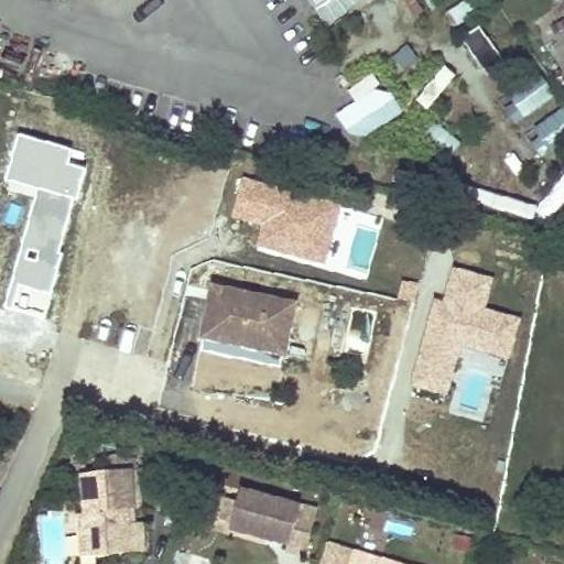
[(305,0),(314,12),(331,0),(305,0)]
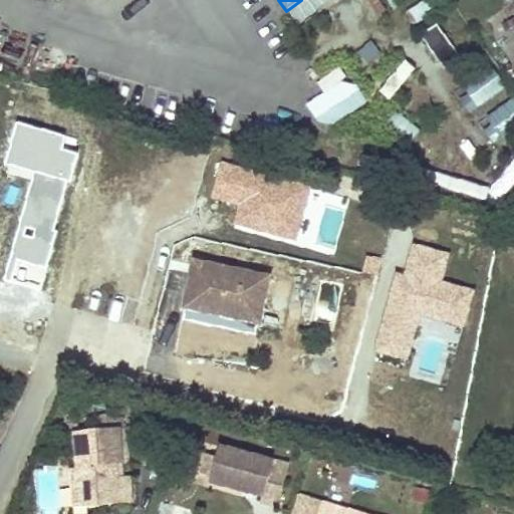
[(424,0),(423,0),(408,12),(416,23),(433,11),(424,0)]
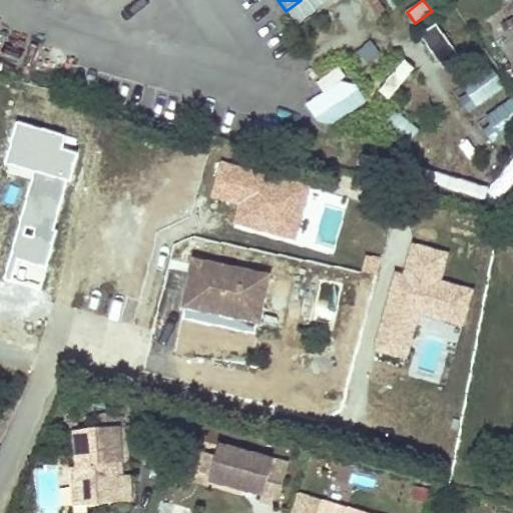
[(459,52),(435,23),(419,35),(443,65),(459,52)]
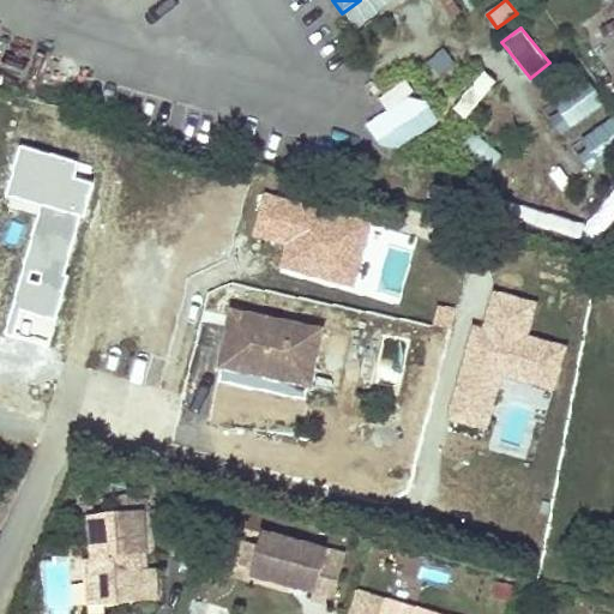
[(443,53),(429,65),(441,77),(455,65),(443,53)]
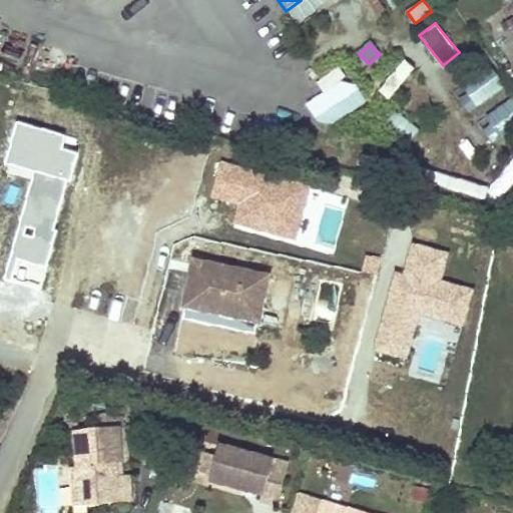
[(381,93),(392,100),(412,66),(401,60),(381,93)]
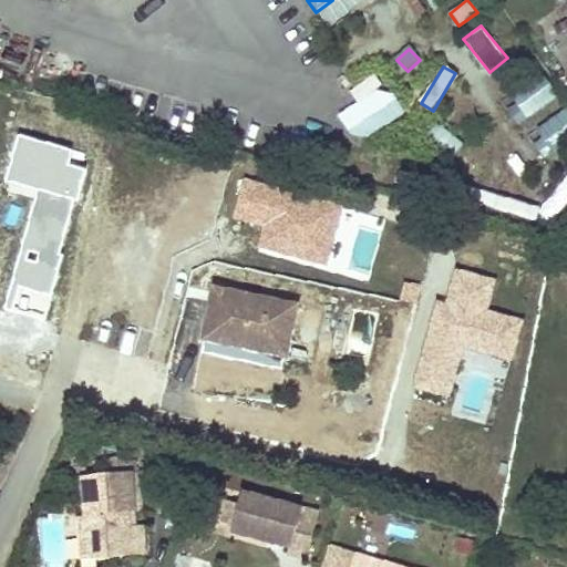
[(359,147),(406,114),(393,95),(374,91),(382,86),(374,75),(350,93),(357,103),(337,115),(359,147)]
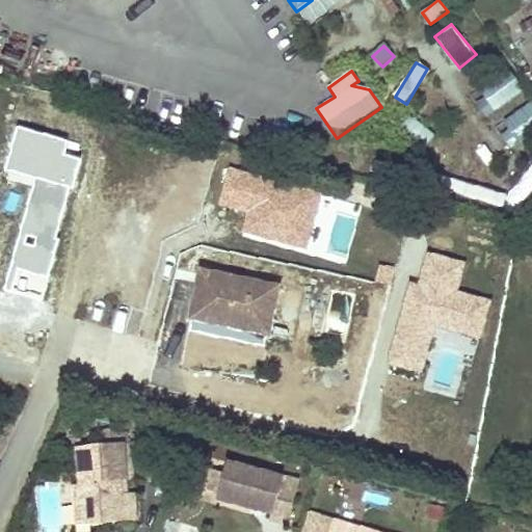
[(494,115),(524,91),(508,72),(478,96),(494,115)]
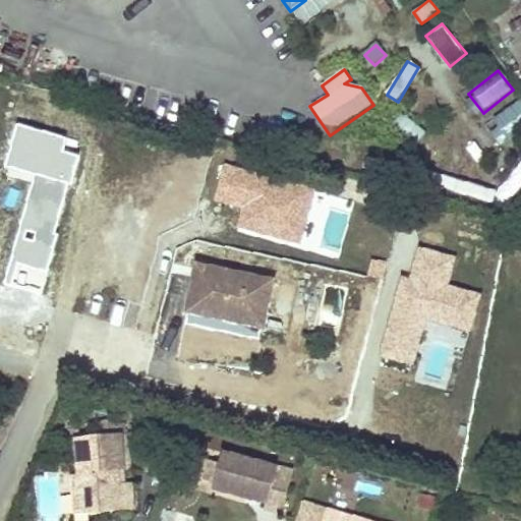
[(502,145),(520,127),(520,101),(518,98),(485,126),(502,145)]
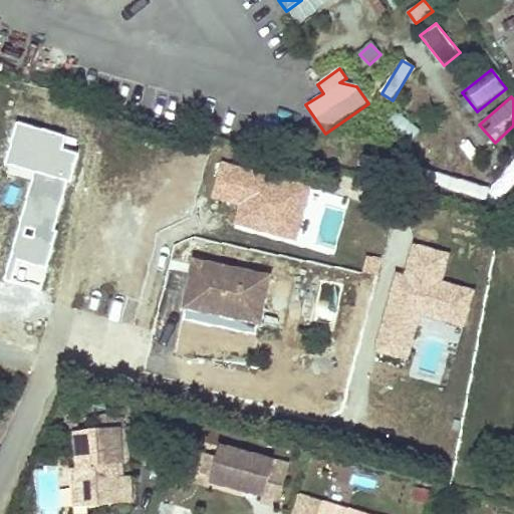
[(393,112),(386,124),(411,139),(418,126),(393,112)]
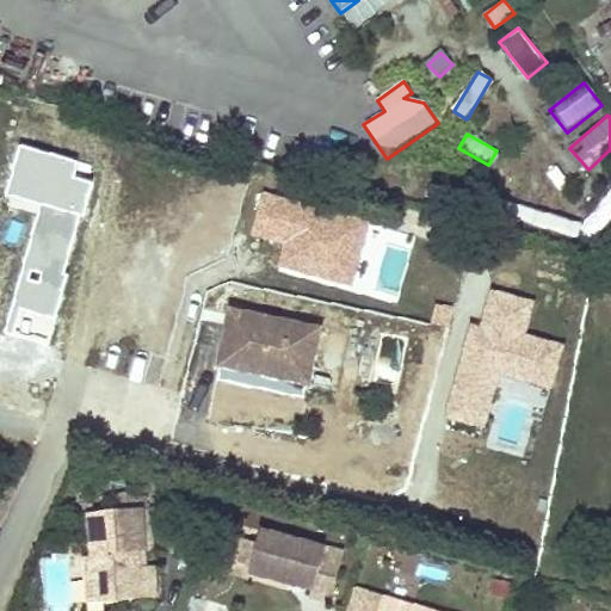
[(74,162),(16,147),(5,187),(48,198),(20,301),(55,310),(90,183),(71,178),(74,162)]
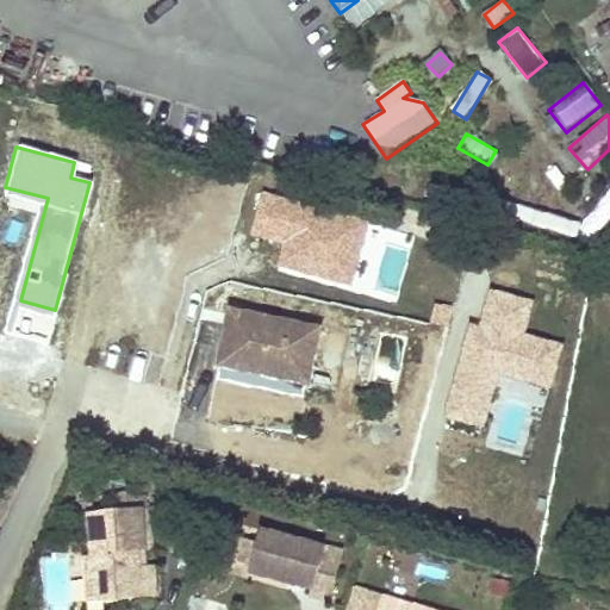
[(279,268),(353,287),(369,223),(259,194),(248,234),(286,243),(279,268)]
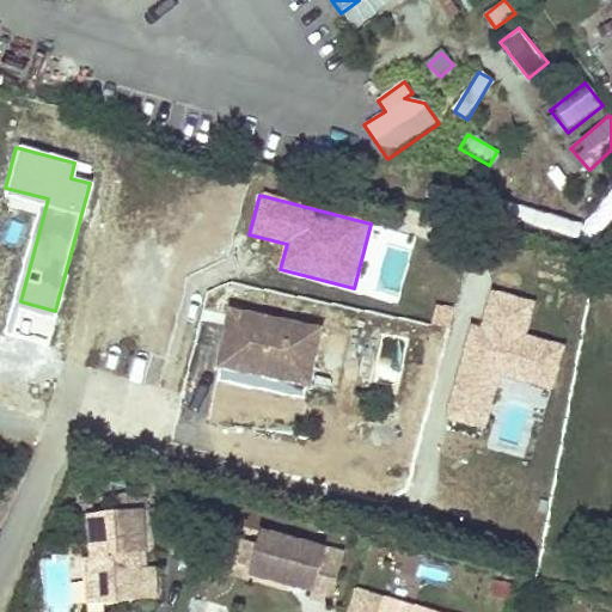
[(534,301),(491,288),(482,325),(472,323),(445,417),(482,428),(499,374),(552,387),(564,347),(526,335),(534,301)]
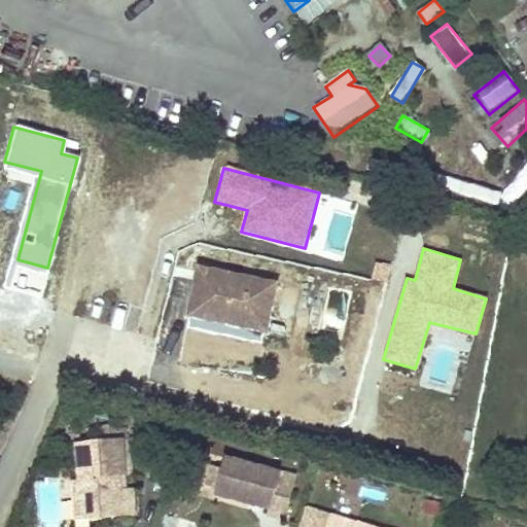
[(273,284),(199,267),(188,315),(262,332),(269,305),(273,284)]
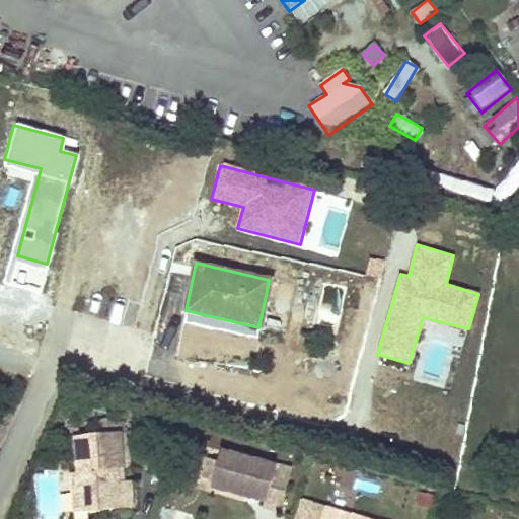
[(265,300),(258,327),(278,331),(283,304),(265,300)]
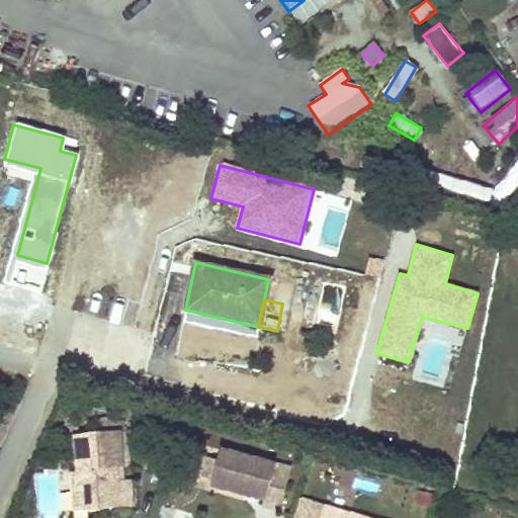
[(130,466),(125,429),(118,430),(122,467),(130,466)]
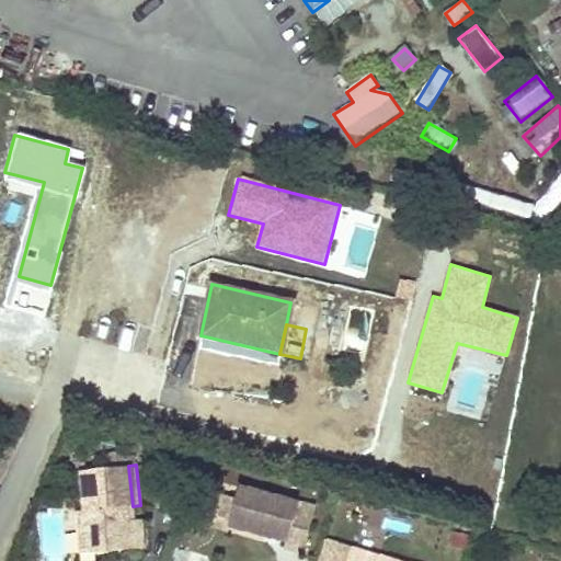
[(128,466),(78,471),(83,511),(86,531),(93,530),(96,551),(144,548),(141,526),(135,526),(133,506),(128,466)]
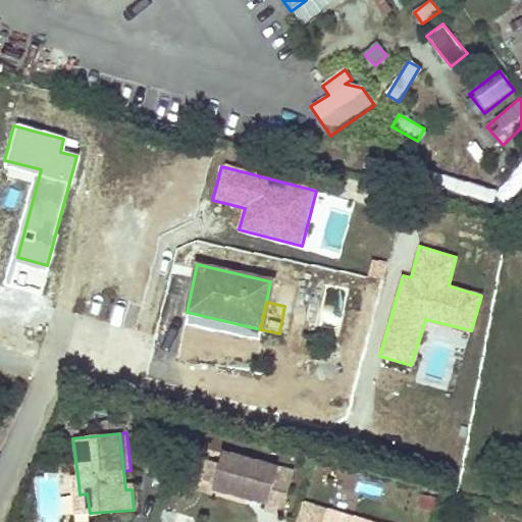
[(211,485),(209,492),(264,507),(263,514),(277,519),(286,488),(269,483),(272,472),(219,458),(216,468),(211,485)]
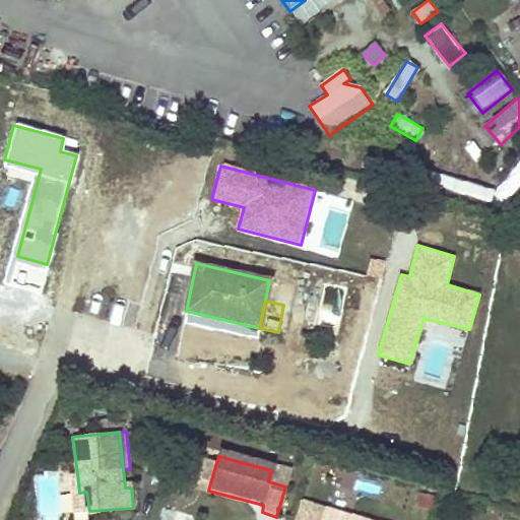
[(199,462),(195,479),(210,483),(215,466),(199,462)]
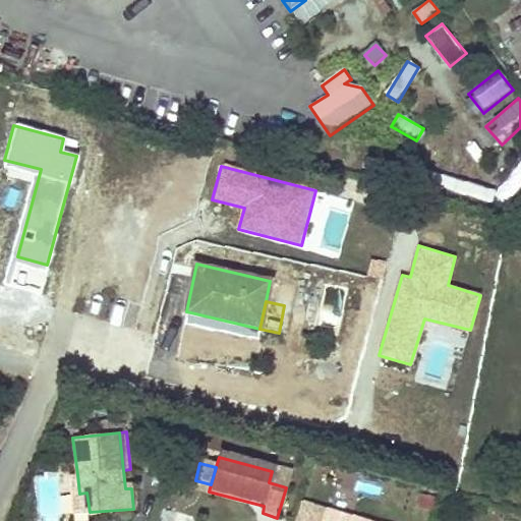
[(269,482),(286,487),(288,476),(272,471),(269,482)]
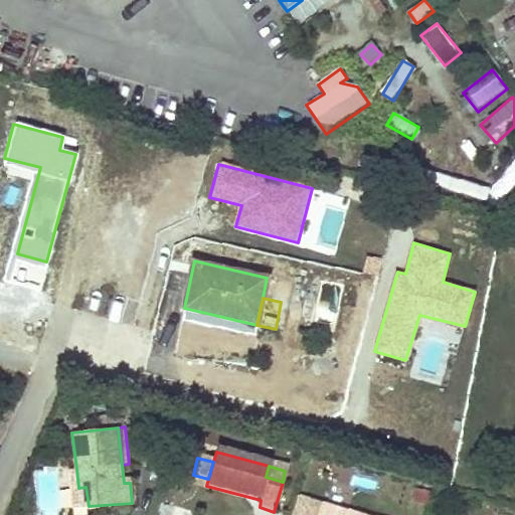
[(66,470),(70,508),(89,506),(86,487),(78,488),(76,469),(66,470)]
